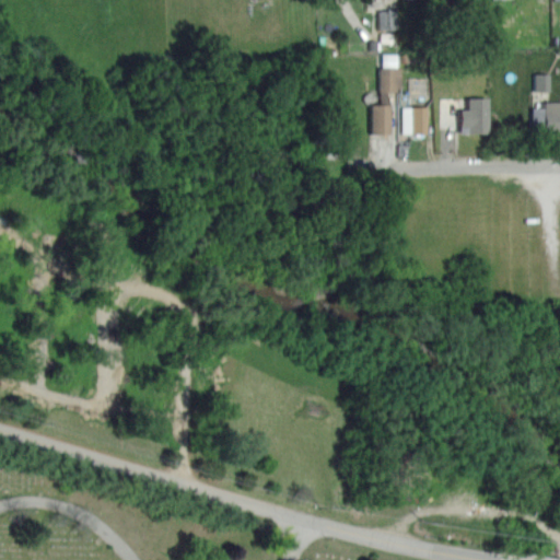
[(398,9),(378,9),(378,27),(397,28),(398,9)]
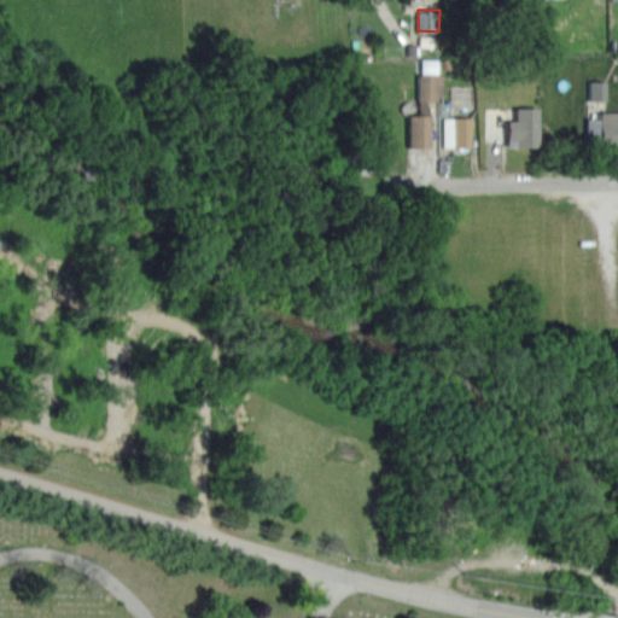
[(442,74),(442,95),(435,95),(435,100),(426,100),(426,115),(429,115),(429,146),(408,146),(408,115),(418,115),(419,74),(442,74)]
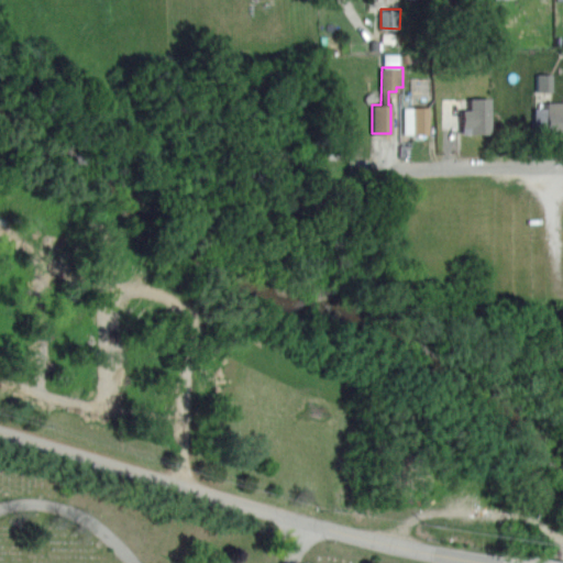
[(536,90),(551,90),(551,73),(536,73),(536,90)]
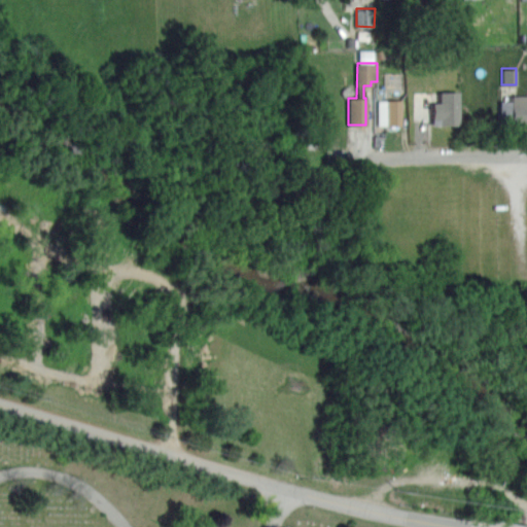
[(458,126),(431,125),(432,103),(438,103),(440,91),(458,91),(458,126)]
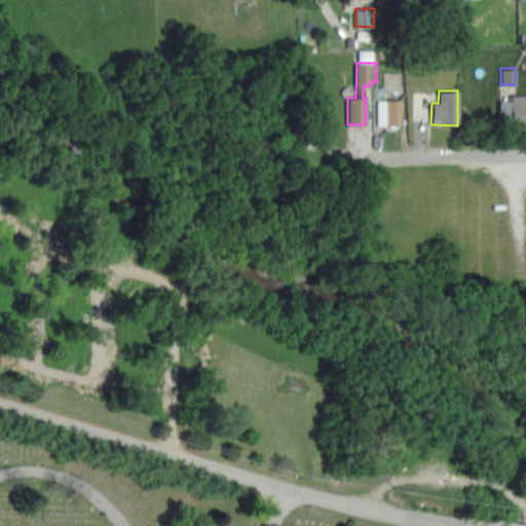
[(525,96),(525,122),(498,122),(498,102),(510,102),(510,96),(525,96)]
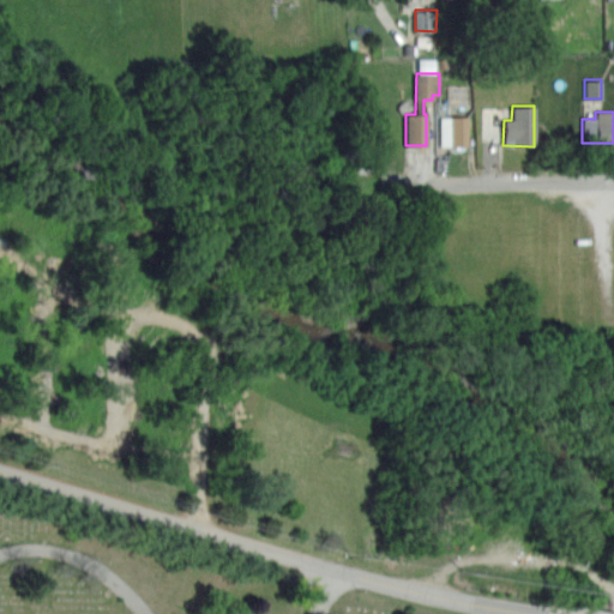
[(447,118),(465,118),(465,145),(439,145),(439,118),(447,118)]
